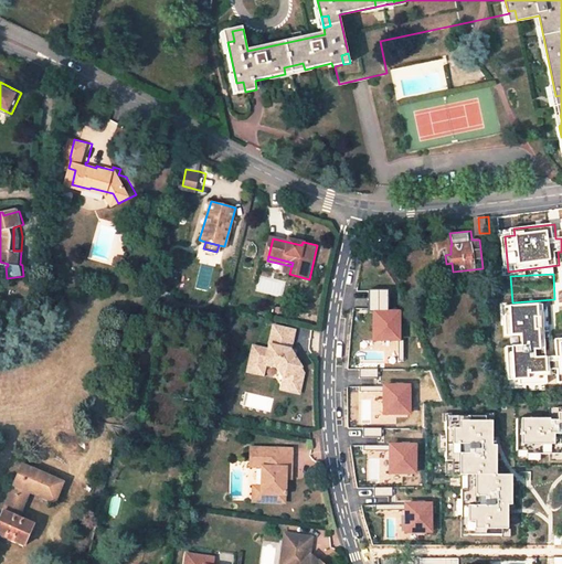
[(399,340),(400,312),(388,311),(388,290),(369,290),(369,311),(374,311),(374,339),(399,340)]
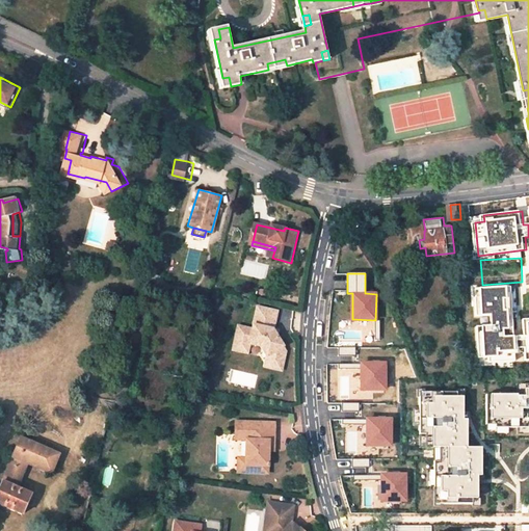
[(513,286),(483,288),(483,296),(478,296),(479,315),(494,315),(494,325),(480,325),(482,357),(492,356),(493,362),(519,361),(518,347),(528,347),(528,319),(526,319),(527,336),(517,336),(513,286)]
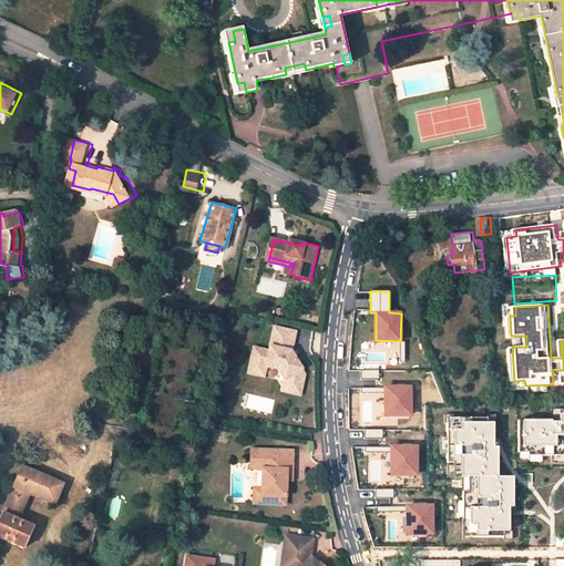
[(299,332),(278,327),(273,351),(264,349),(260,364),(269,367),(282,369),(288,379),(290,378),(293,381),(290,391),(304,393),(309,372),(298,359),(294,358),(295,351),(299,332)]
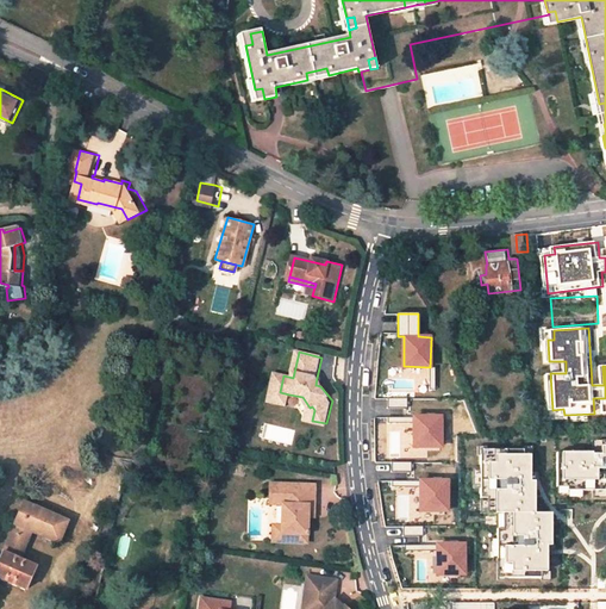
[(283,376),(276,374),(270,401),(277,402),(287,404),(289,395),(280,392),(283,376)]
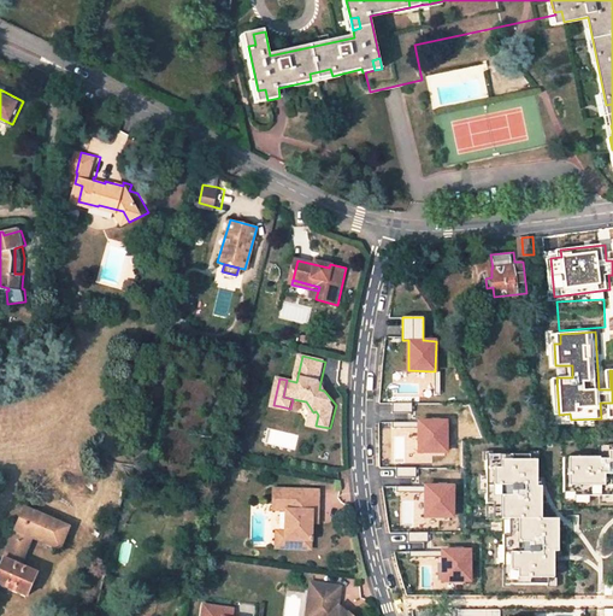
[(413,412),(413,402),(393,402),(393,412),(413,412)]
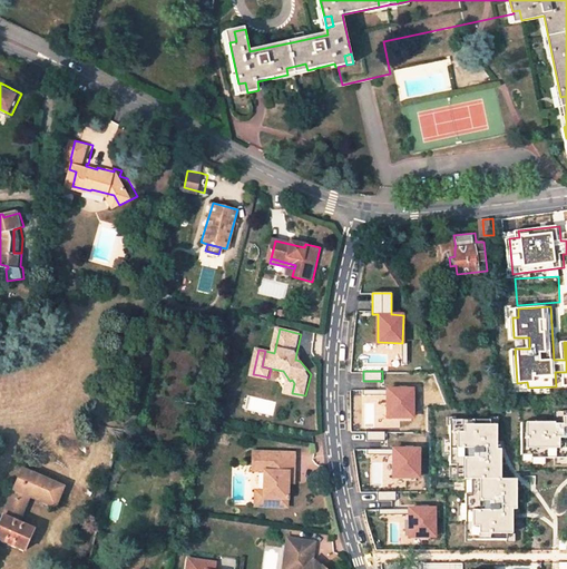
[(412,418),(413,390),(388,389),(388,417),(412,418)]
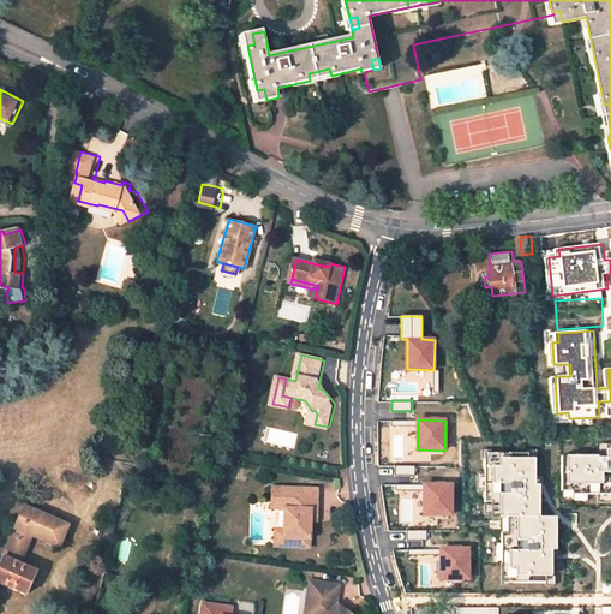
[(610,443),(607,443),(607,457),(563,457),(563,489),(574,489),(574,493),(610,493),(610,443)]
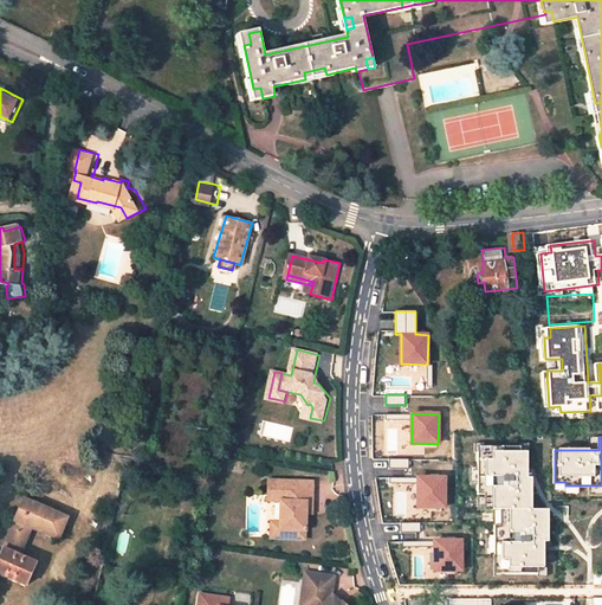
[(528,471),(528,451),(522,451),(522,445),(485,445),(485,451),(479,451),(478,493),(493,493),(493,508),(510,508),(510,523),(494,523),(494,566),(500,566),(500,572),(538,572),(538,566),(544,566),(544,547),(544,540),(548,540),(549,508),(532,508),(532,477),(528,477),(528,471)]
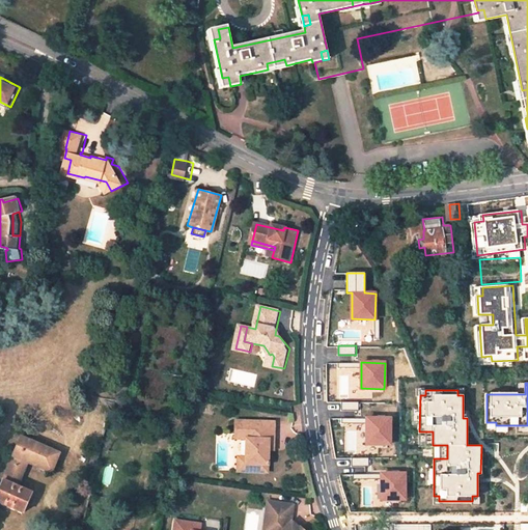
[(361,401),(343,401),(343,410),(361,410),(361,401)]
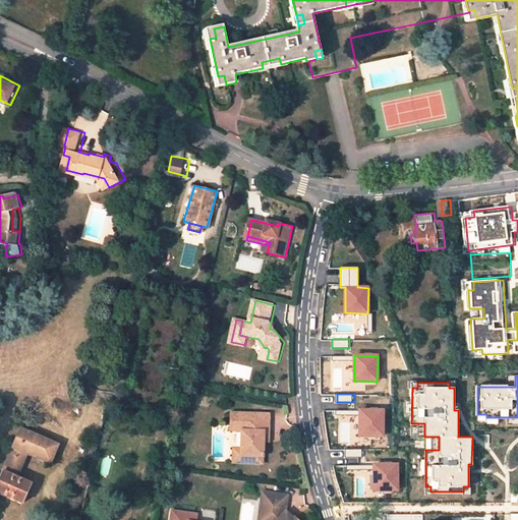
[(273,412),(233,410),(233,428),(244,429),(243,447),(243,455),(253,455),(253,459),(266,459),(267,440),(267,429),(272,429),(273,412)]
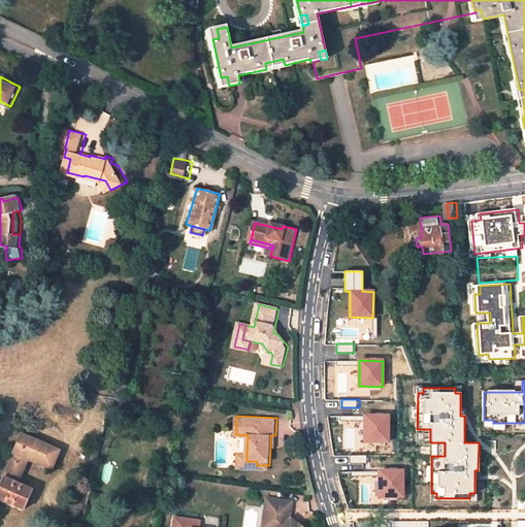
[(390,441),(390,416),(367,416),(367,421),(367,441),(390,441)]
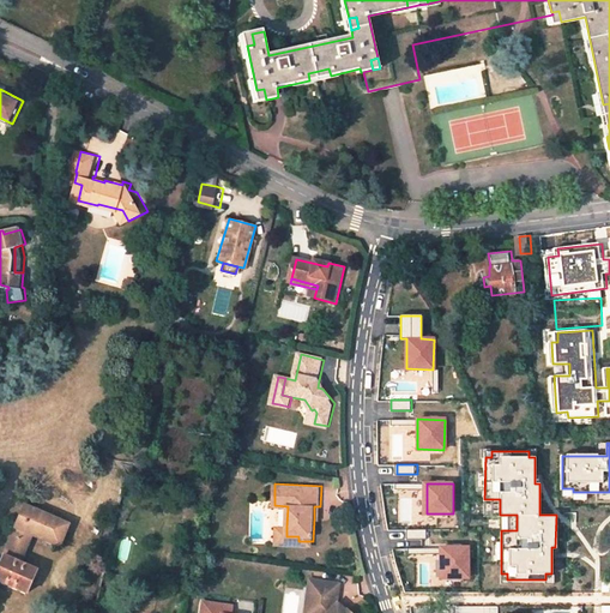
[(62,545),(72,523),(28,504),(8,553),(7,553),(0,568),(0,578),(29,592),(38,570),(23,563),(35,534),(62,545)]
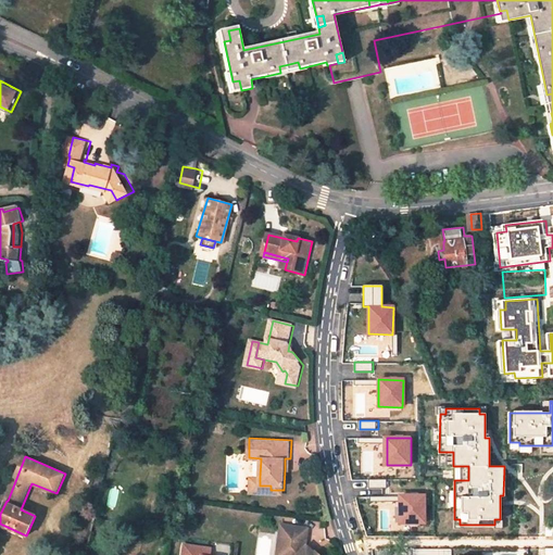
[(260,486),(260,477),(252,477),(251,492),(284,493),(284,490),(271,490),(271,486),(260,486)]
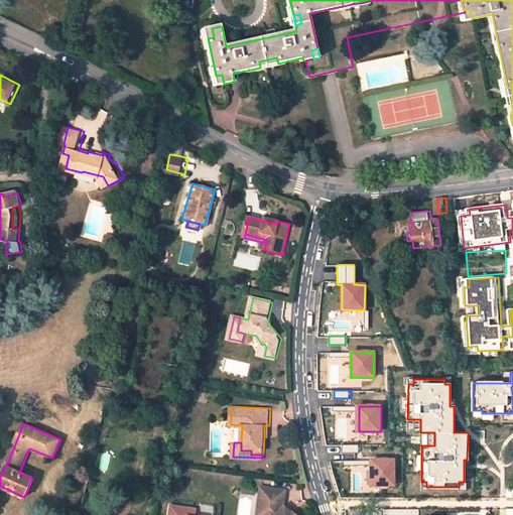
[(360,443),(343,443),(343,453),(360,453),(360,443)]
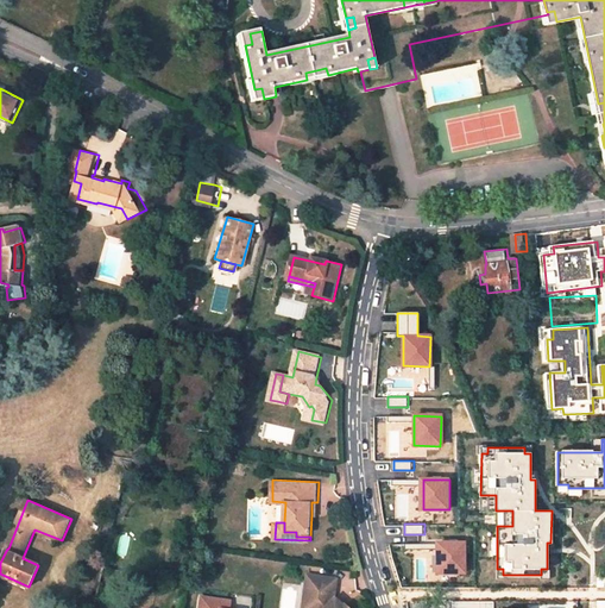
[(465,572),(465,543),(439,543),(439,549),(439,572),(465,572)]
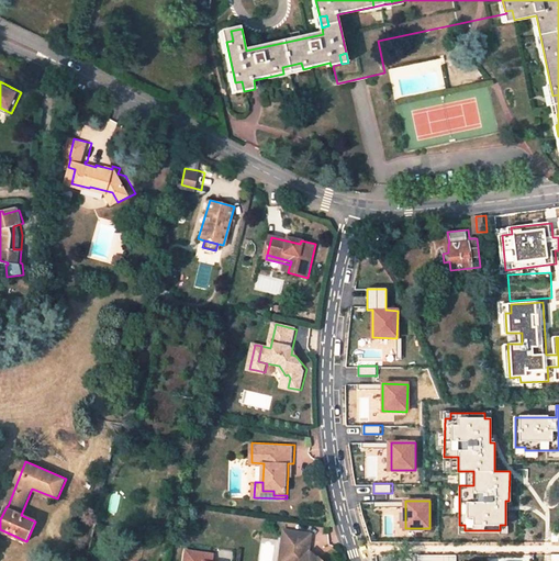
[(314,533),(287,528),(282,551),(295,553),(299,559),(297,560),(324,560),(321,557),(320,558),(311,550),(314,533)]
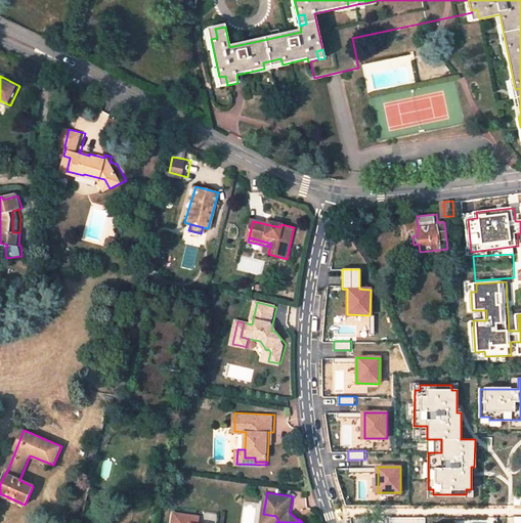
[(199,522),(201,516),(175,512),(173,522),(199,522)]
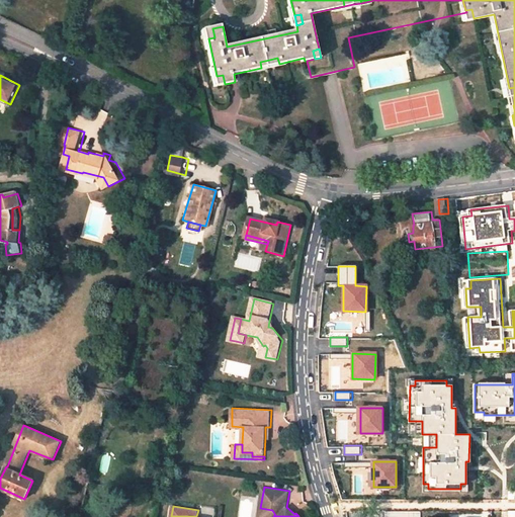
[(272,510),(260,508),(258,516),(273,516),(275,515),(272,510)]
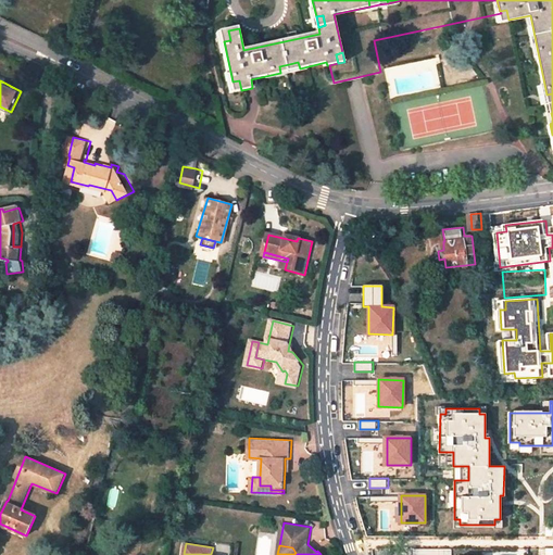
All buildings are outlined.
